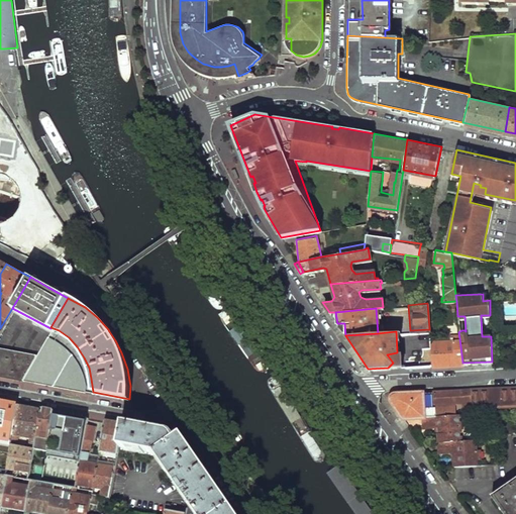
[(46,335),(36,352),(21,378),(85,390),(74,361),(52,338),(46,335)]
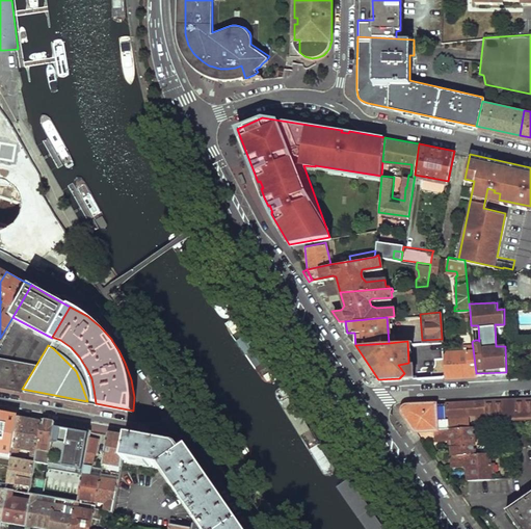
[(473,348),(443,351),(443,355),(444,375),(476,373),(473,348)]
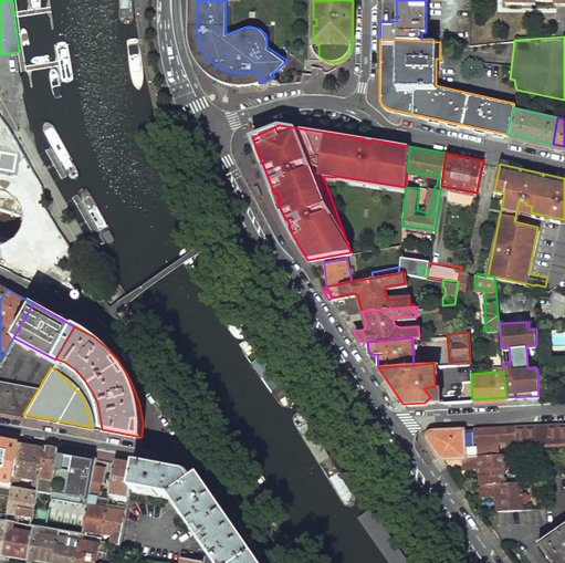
[(0,409),(1,409),(23,414),(40,386),(0,377),(0,409)]
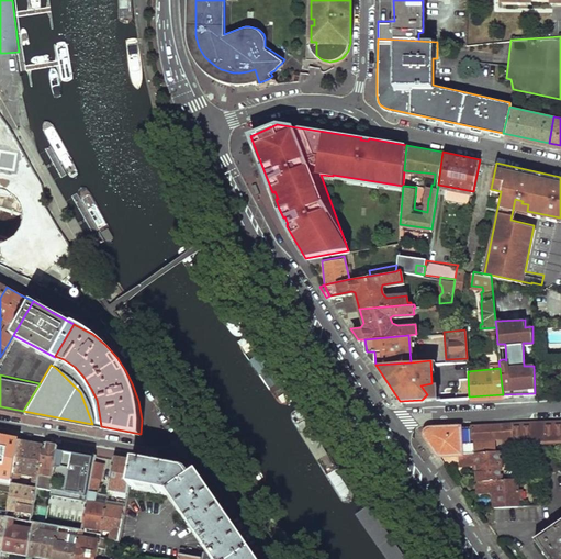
[(453,389),(455,398),(469,397),(468,376),(459,377),(459,382),(457,387),(453,389)]
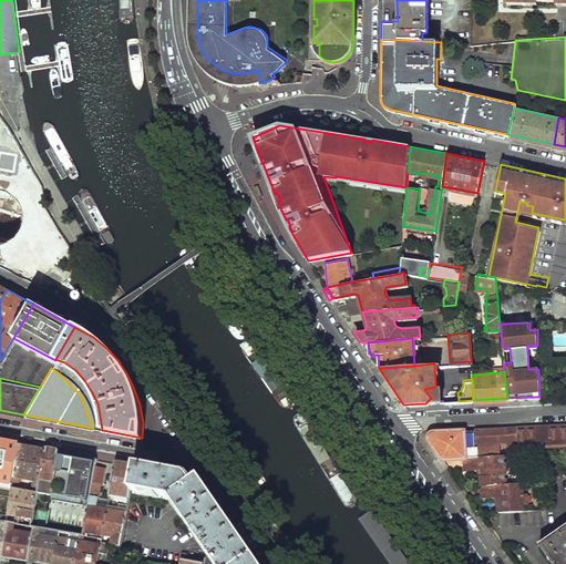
[(565,422),(515,426),(517,453),(565,450),(565,422)]
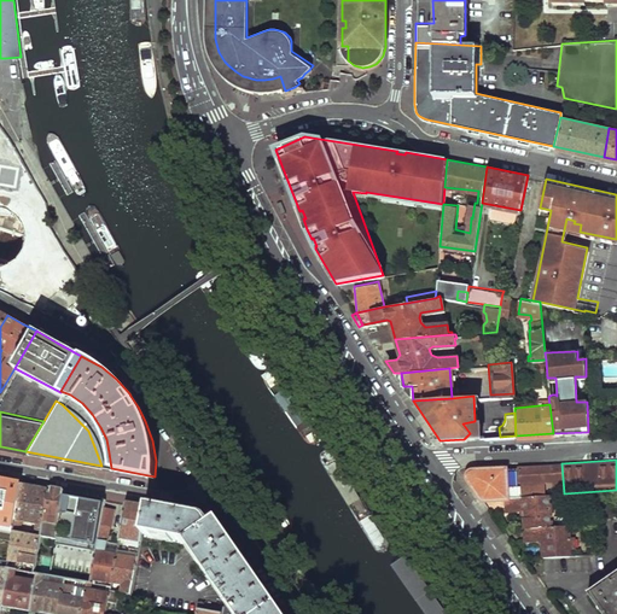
[(517,466),(519,497),(530,496),(530,484),(534,483),(534,479),(553,478),(554,495),(564,493),(562,463),(517,466)]
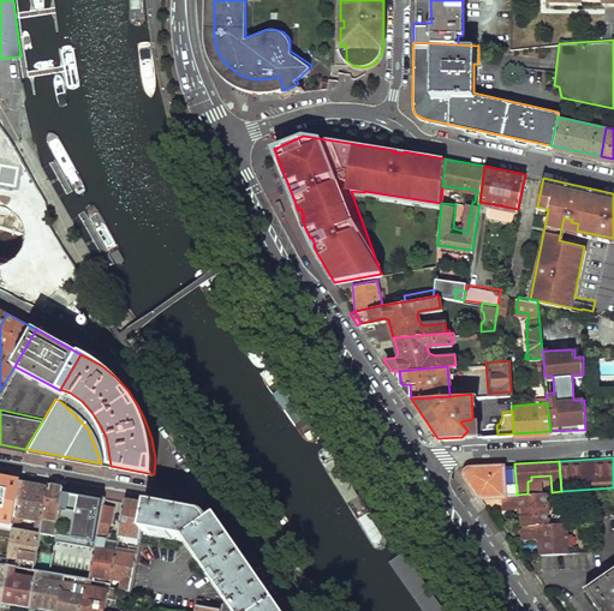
[(464,473),(481,497),(504,495),(517,495),(514,463),(474,466),(470,466),(468,467),(465,469),(464,472),(464,473)]
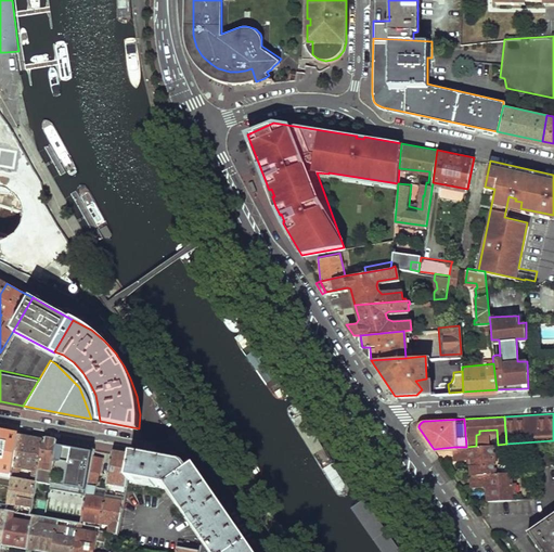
[(0,461),(13,463),(17,433),(0,428),(0,461)]
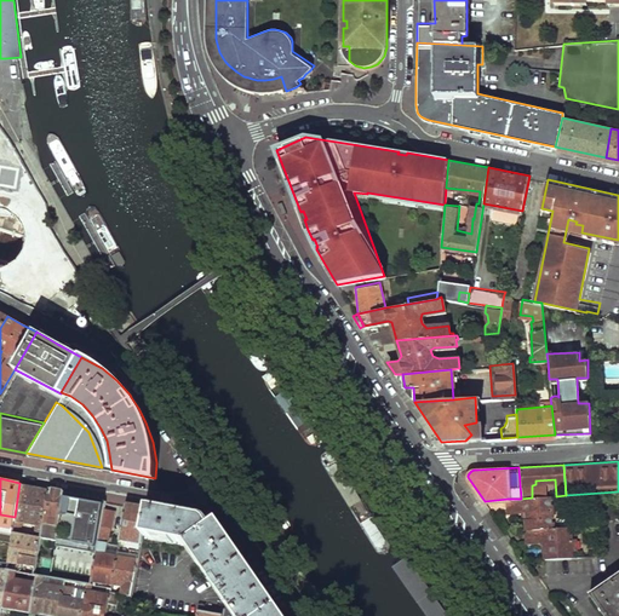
[(19,483),(15,517),(11,541),(7,560),(34,564),(39,535),(34,534),(15,530),(16,524),(18,520),(35,523),(40,524),(47,488),(33,485),(19,483)]
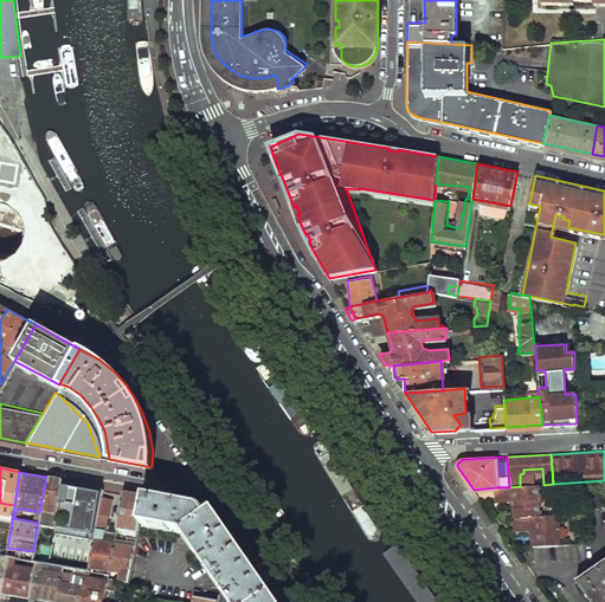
[(46,477),(39,512),(38,523),(55,525),(63,479),(53,478),(46,477)]
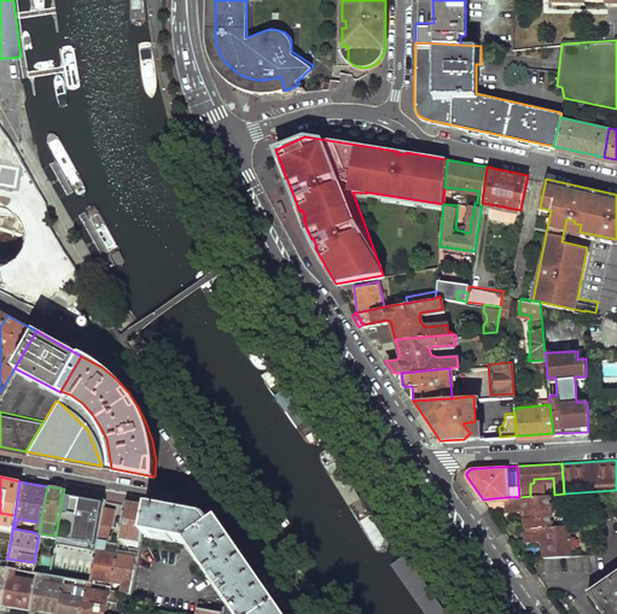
[(93,548),(95,538),(100,508),(103,496),(64,489),(56,536),(54,541),(93,548)]
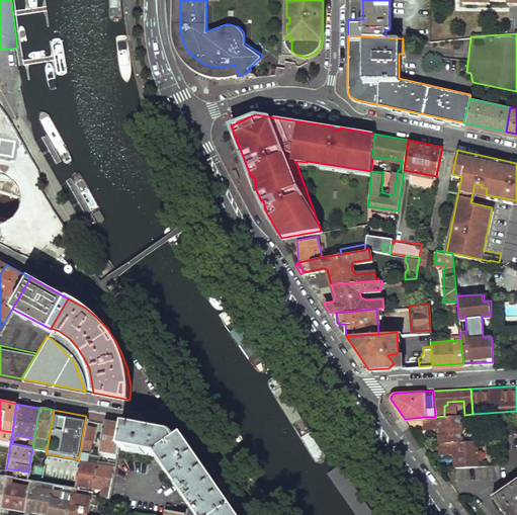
[(439,430),(439,442),(460,440),(458,415),(444,416),(435,417),(424,417),(425,427),(435,426),(439,430)]
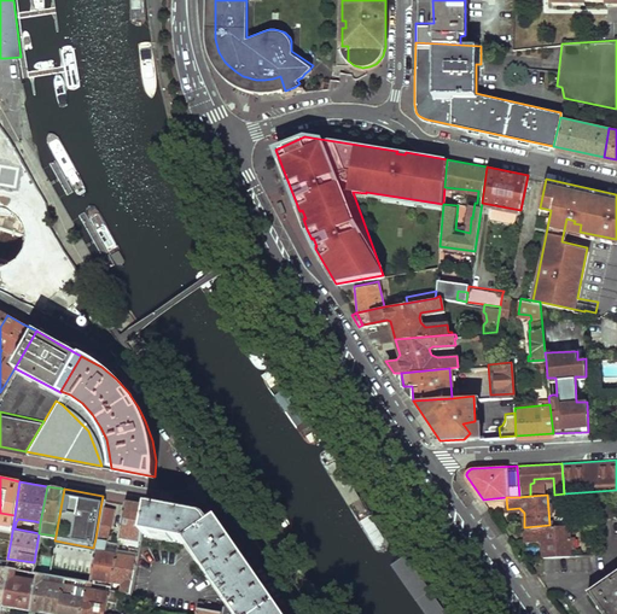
[(123,500),(117,533),(126,536),(124,541),(128,547),(139,548),(141,531),(146,504),(123,500)]
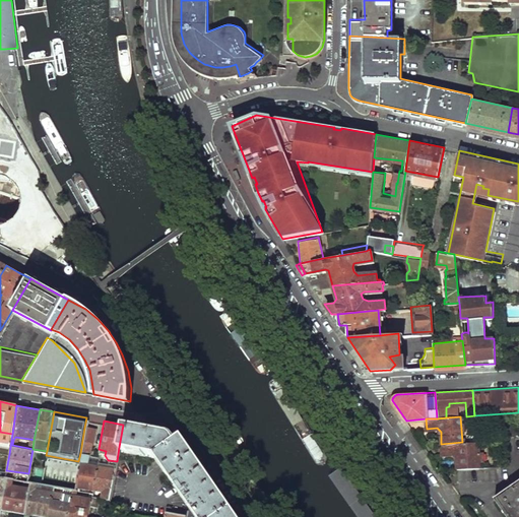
[(169,433),(123,425),(119,447),(155,453),(199,516),(237,516),(181,436),(175,440),(171,435),(169,433)]
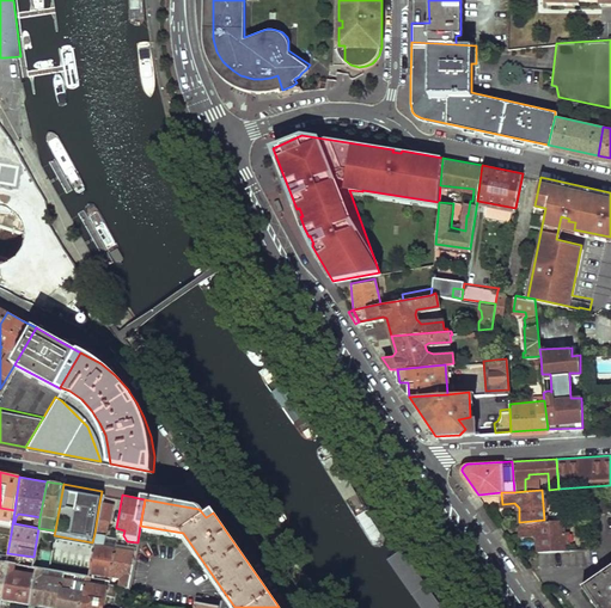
[(99,503),(95,533),(103,534),(104,535),(110,505),(99,503)]
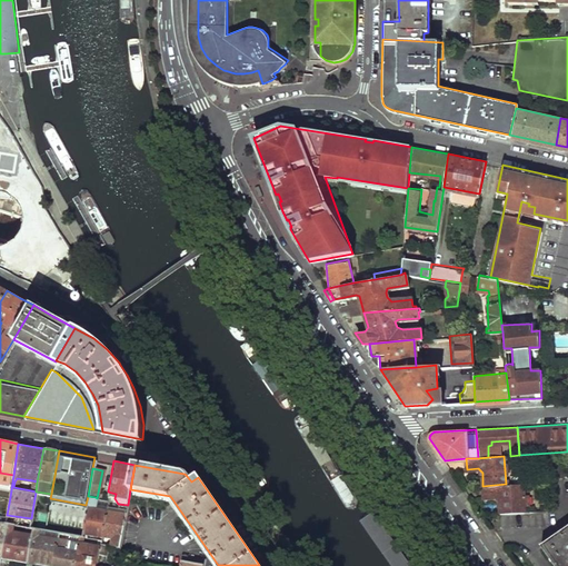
[(499,500),(499,513),(524,512),(521,484),(506,484),(482,486),(484,496),(495,496),(499,500)]
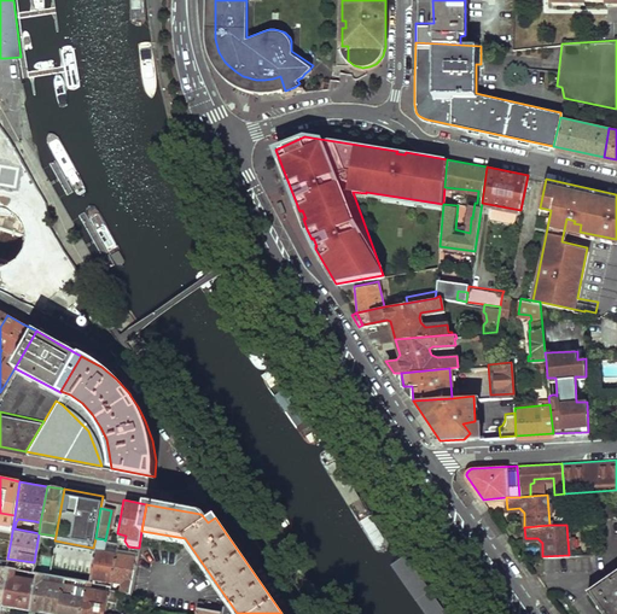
[(0,562),(7,563),(7,559),(11,539),(0,537),(0,562)]
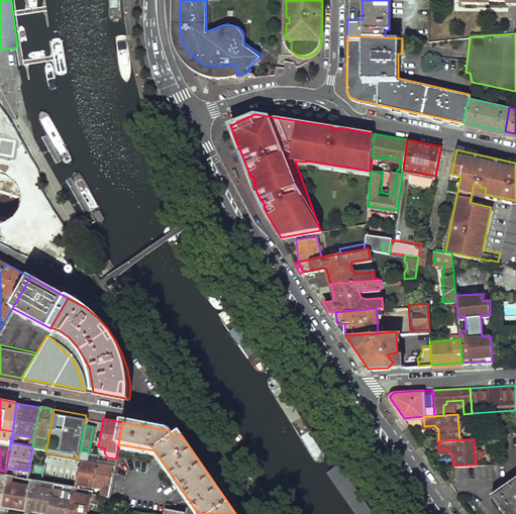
[(78,458),(75,481),(91,484),(92,482),(95,461),(86,460),(87,451),(80,450),(78,458)]
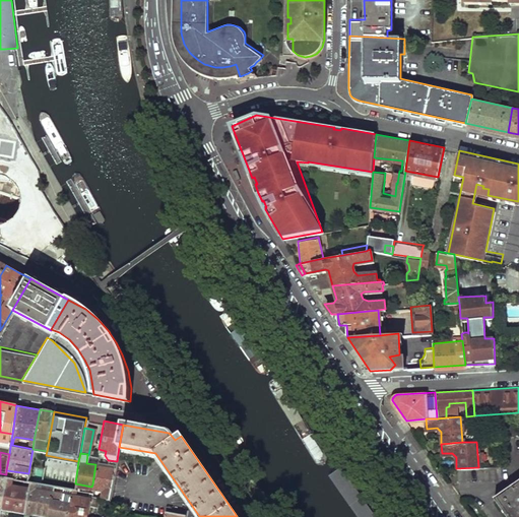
[(95,464),(98,456),(88,455),(87,454),(86,463),(95,464)]
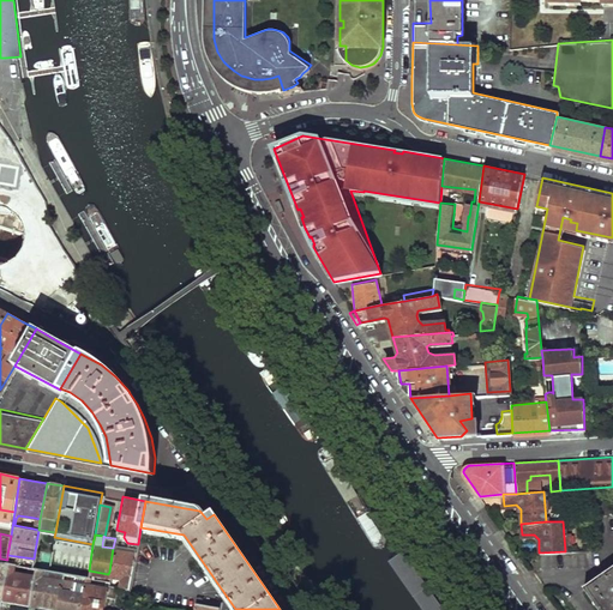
[(113,548),(109,572),(120,573),(118,586),(130,589),(136,551),(113,548)]
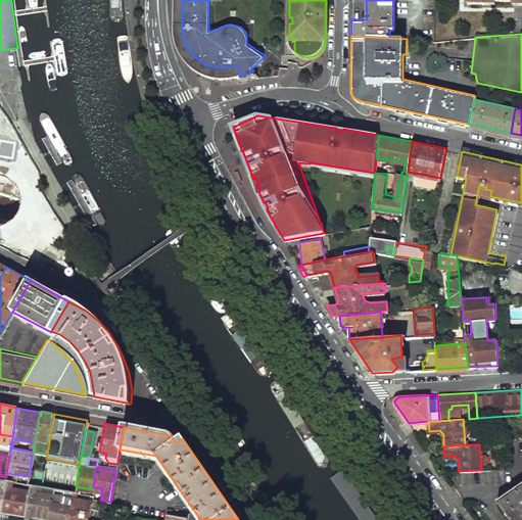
[(0,510),(2,511),(8,478),(6,477),(0,476),(0,510)]
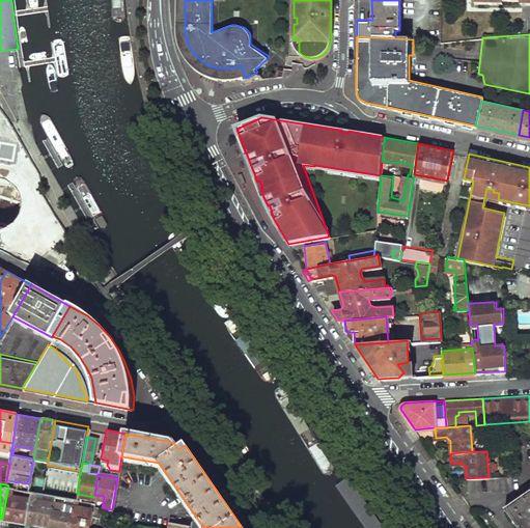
[(8,485),(2,519),(16,521),(15,527),(24,527),(26,522),(30,494),(14,491),(14,487),(8,485)]
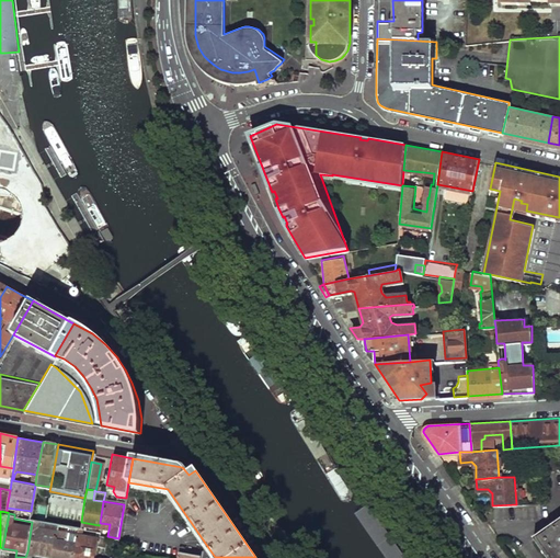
[(559,557),(559,521),(535,539),(546,557),(559,557)]
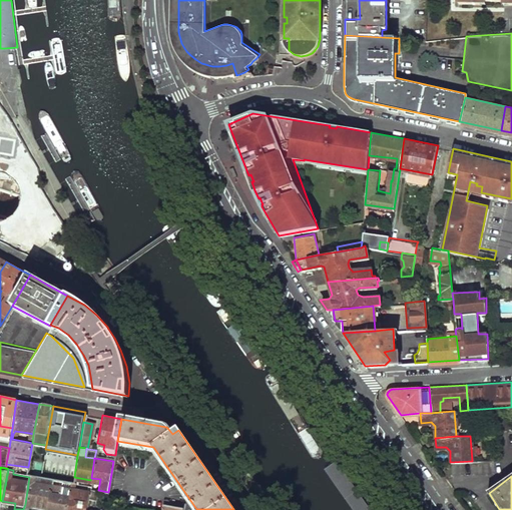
[(29,477),(25,504),(48,508),(52,481),(29,477)]
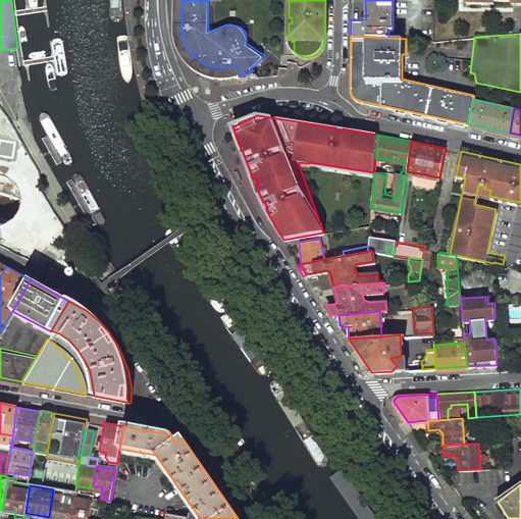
[(71,492),(66,518),(87,518),(90,504),(91,497),(92,492),(92,491),(86,490),(84,495),(76,494),(76,489),(74,488),(72,488),(71,492)]
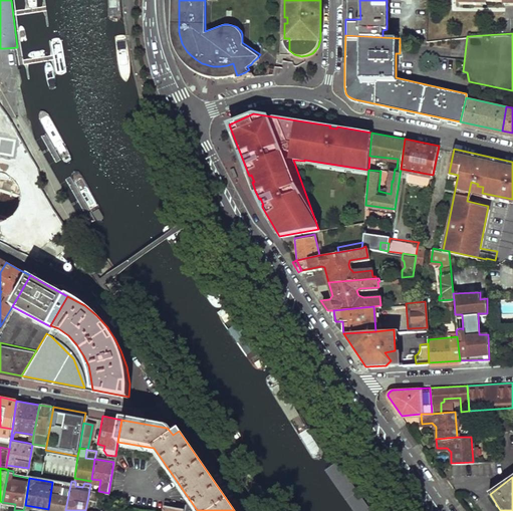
[(52,482),(48,509),(58,510),(65,510),(70,485),(52,482)]
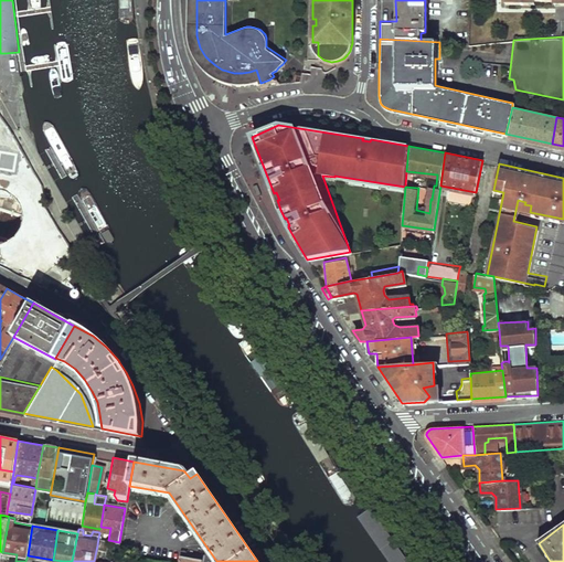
[(98,538),(97,545),(106,548),(107,540),(103,539),(98,538)]
